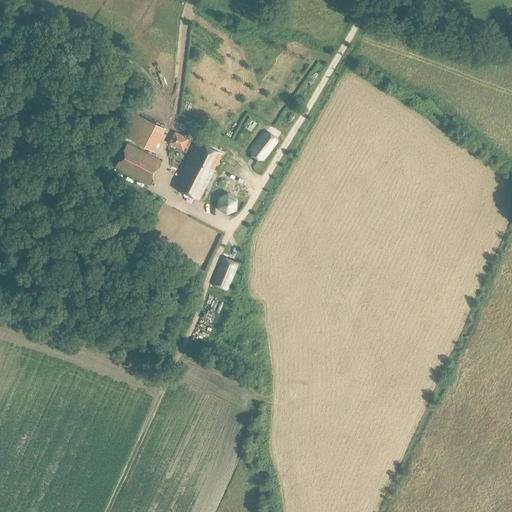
[(164,128),(133,112),(122,134),(153,150),(164,128)]
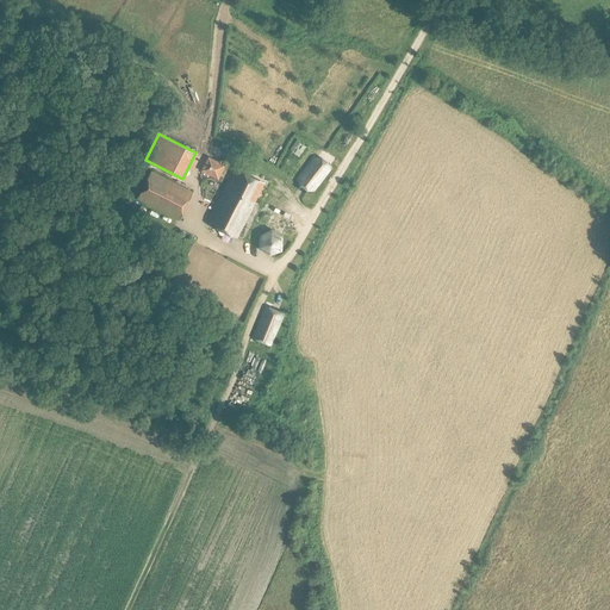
[(312,149),(304,160),(319,170),(328,160),(324,154),(318,149),(312,149)]
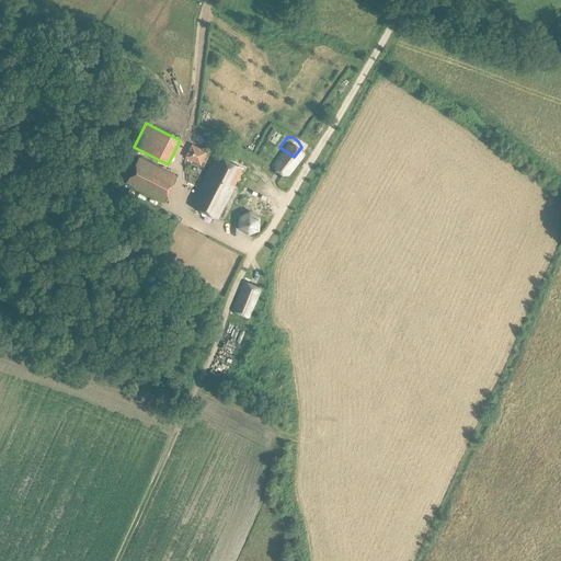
[(208,152),(192,144),(185,158),(202,165),(208,152)]
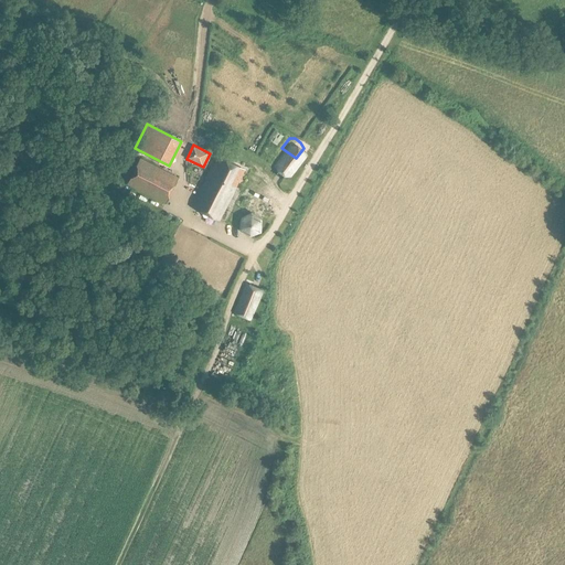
[(281,148),(274,159),(277,164),(283,168),(288,169),(296,158),(281,148)]
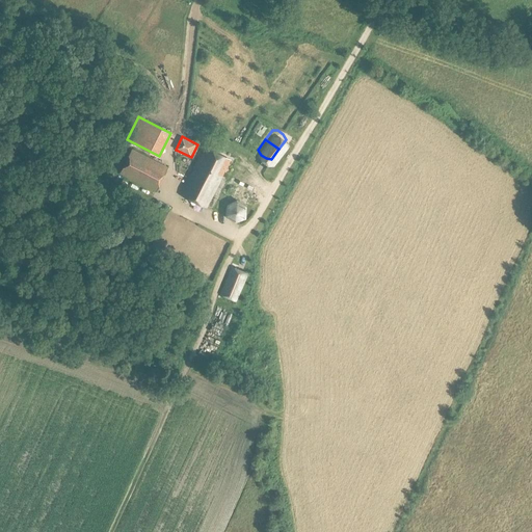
[(206,148),(182,195),(207,208),(231,160),(206,148)]
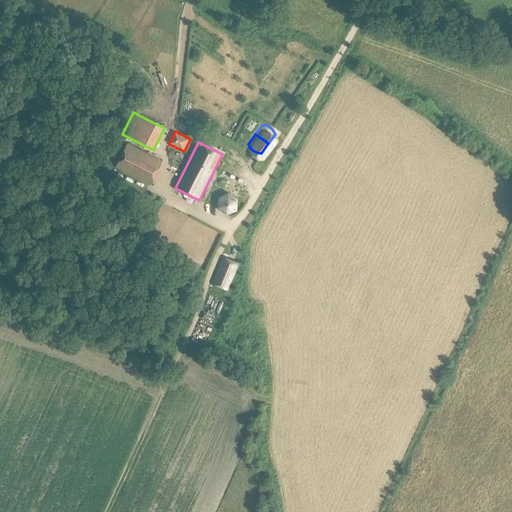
[(127,144),(117,167),(117,168),(150,184),(161,161),(127,144)]
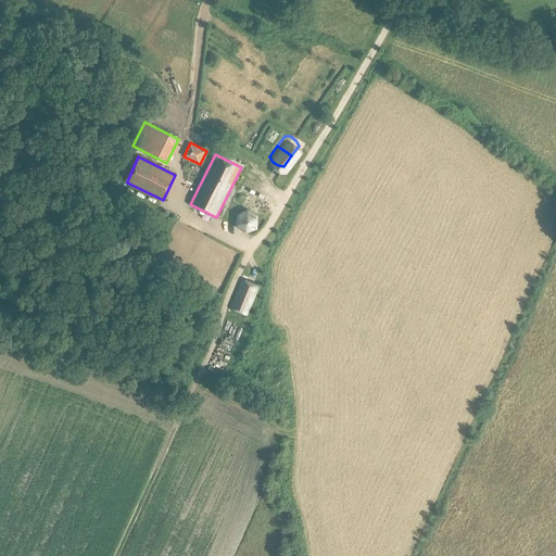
[(244,207),(237,217),(249,227),(256,216),(244,207)]
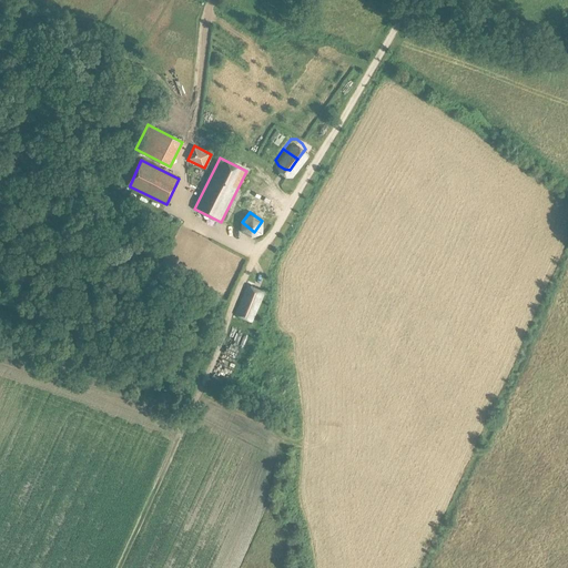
[(223,226),(220,233),(230,239),(233,233),(223,226)]
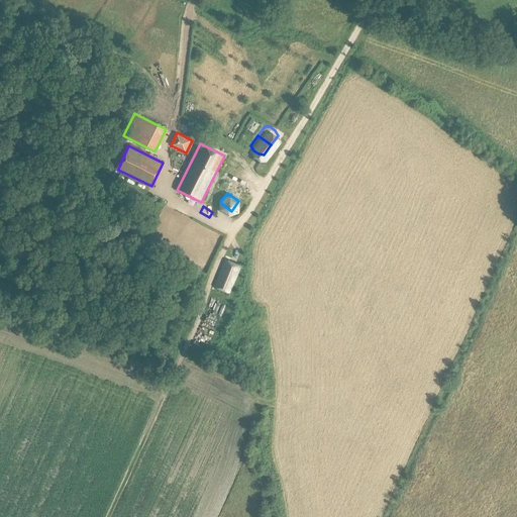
[(241,266),(225,260),(214,286),(230,293),(241,266)]
